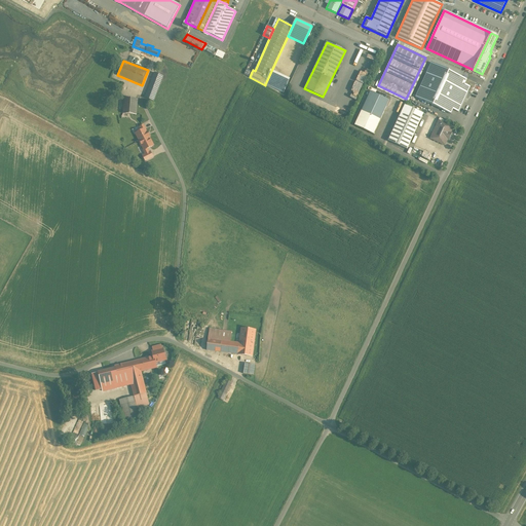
[(466,79),(431,63),(415,98),(450,114),(453,110),(458,112),(467,91),(471,94),(472,92),(473,92),(473,90),(473,89),(474,89),(476,85),(475,84),(476,83),(466,79)]
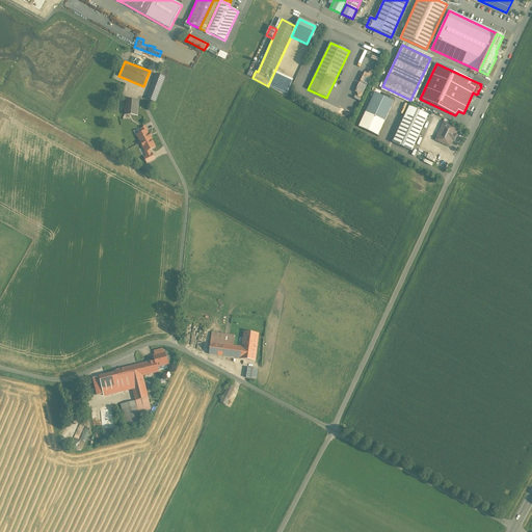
[(268,85),(286,94),(292,80),(274,72),(268,85)]
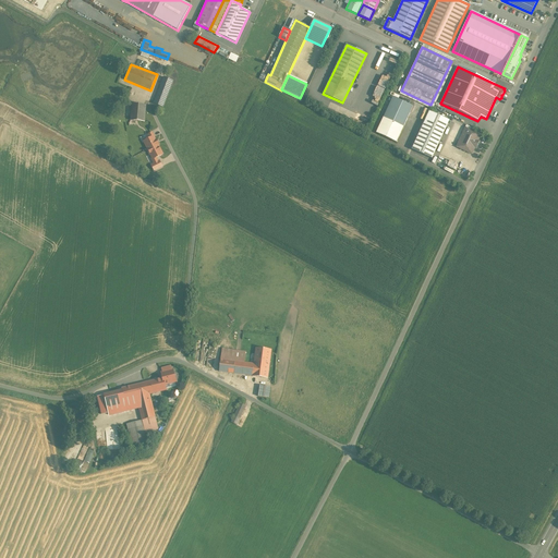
[(167,79),(164,77),(154,104),(162,108),(173,81),(167,79)]
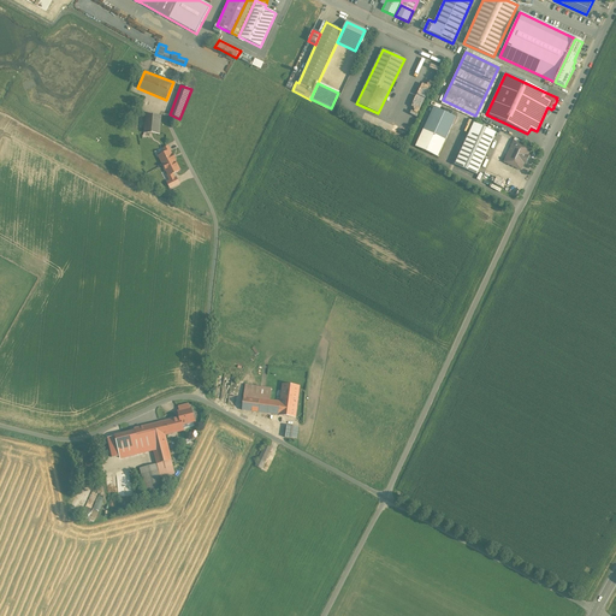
[(456,118),(433,107),(415,147),(437,158),(456,118)]
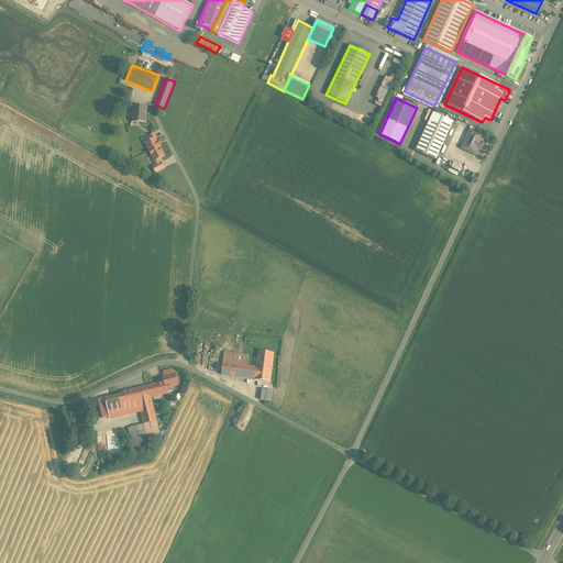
[(146,107),(133,106),(132,121),(145,122),(146,107)]
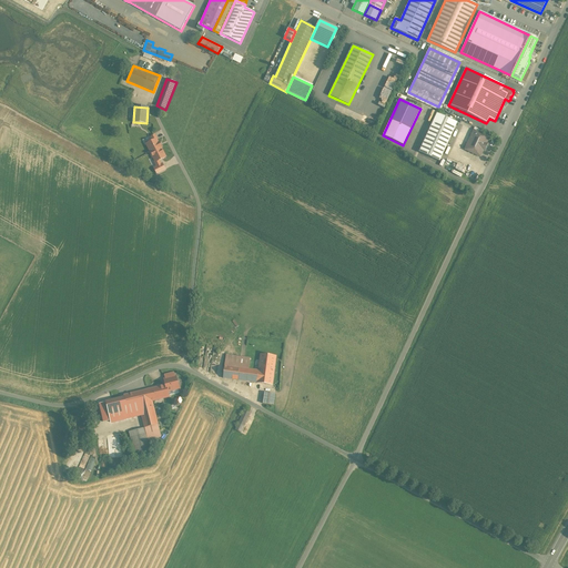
[(347,118),(327,108),(326,111),(346,121),(347,118)]
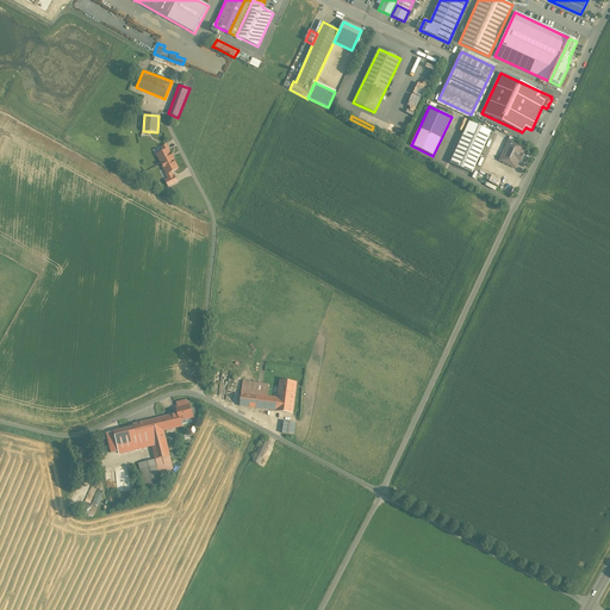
[(470,122),(449,163),(472,174),(491,131),(470,122)]
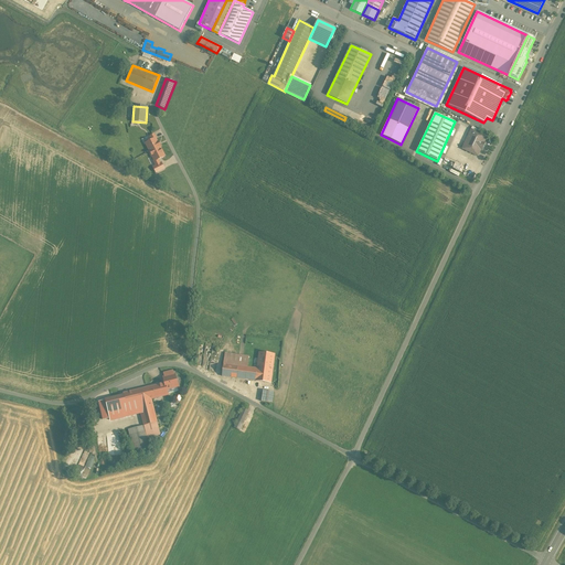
[(146,123),(132,121),(130,148),(144,149),(146,123)]
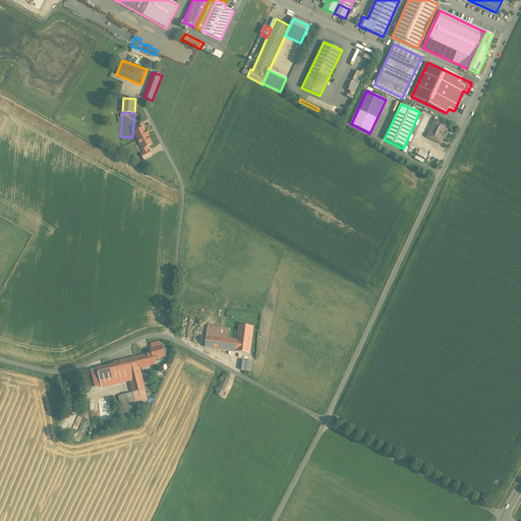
[(448,126),(435,120),(432,125),(429,131),(426,137),(440,143),(443,137),(444,138),(447,132),(446,132),(448,126)]
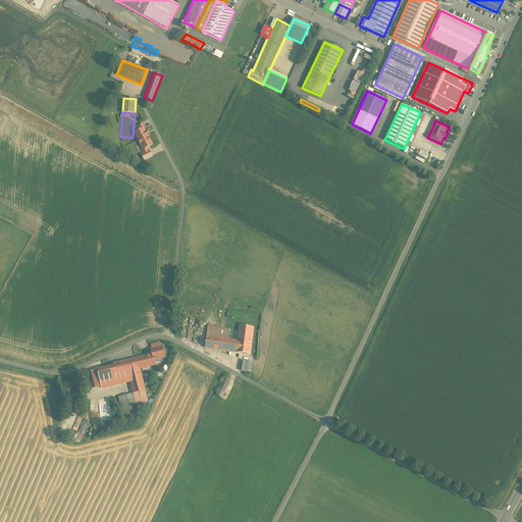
[(240,325),(238,341),(228,340),(206,336),(205,348),(237,352),(250,354),(253,327),(240,325)]
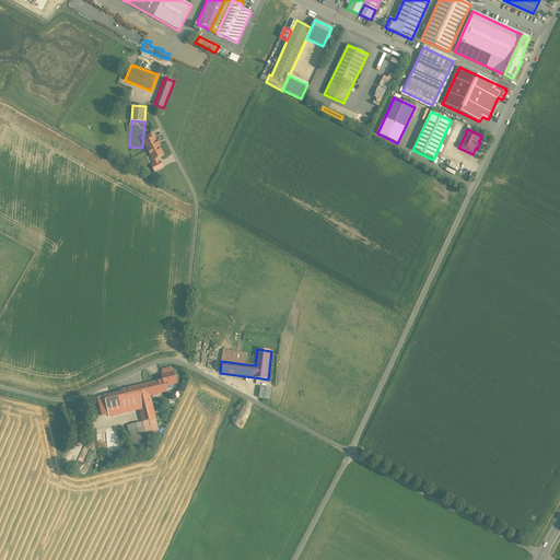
[(237,352),(223,350),(221,361),(245,364),(247,353),(242,352),(237,352)]
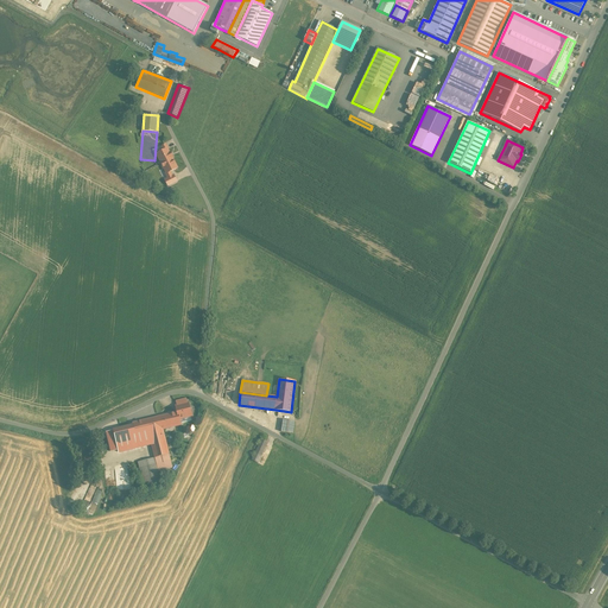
[(188,404),(177,406),(178,411),(177,412),(171,413),(175,426),(181,424),(179,419),(191,416),(188,404)]
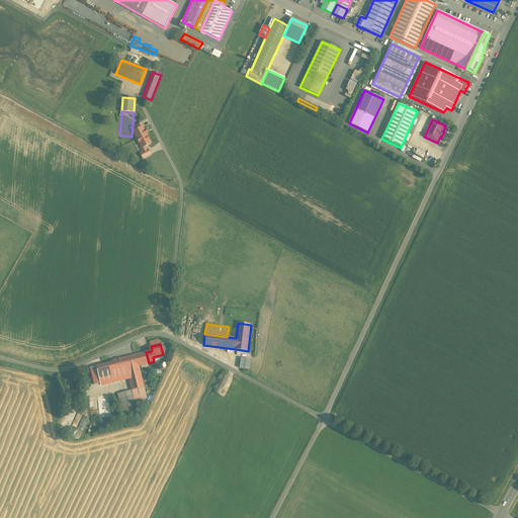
[(146,352),(112,360),(113,364),(114,368),(115,371),(125,368),(125,370),(126,370),(128,378),(132,391),(134,396),(145,393),(139,365),(149,363),(146,352)]
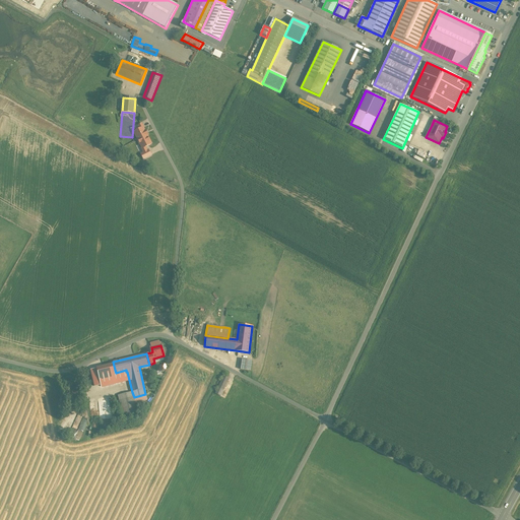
[(252,361),(242,360),(241,370),(251,371),(252,361)]
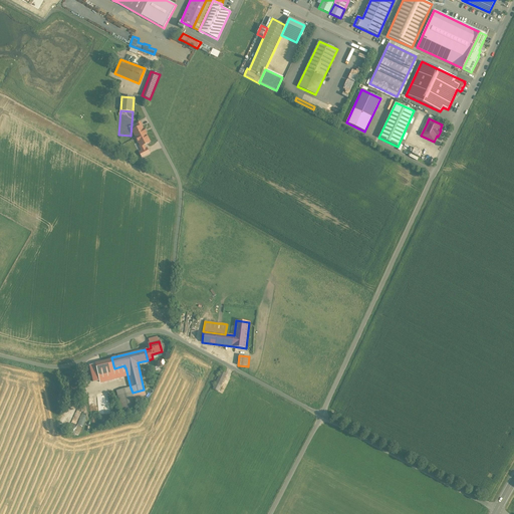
[(108,361),(94,364),(99,380),(111,377),(112,377),(109,366),(108,363),(108,362),(108,361)]
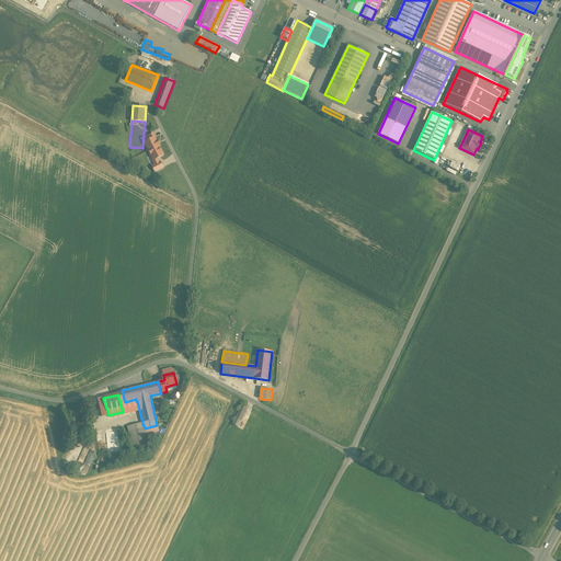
[(109,415),(103,398),(98,400),(102,418),(109,415)]
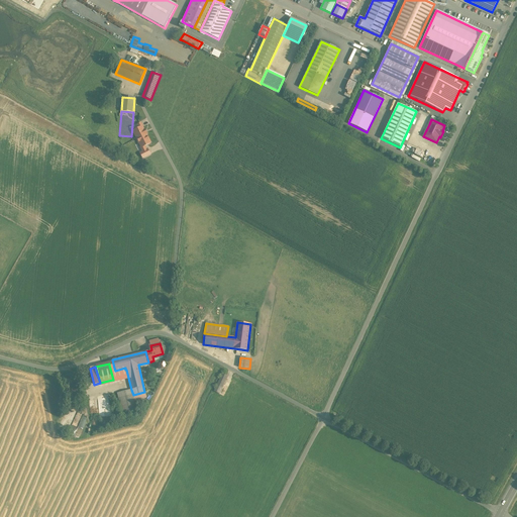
[(125,368),(115,371),(114,368),(110,369),(113,380),(112,380),(113,382),(128,378),(126,370),(125,370),(125,368)]
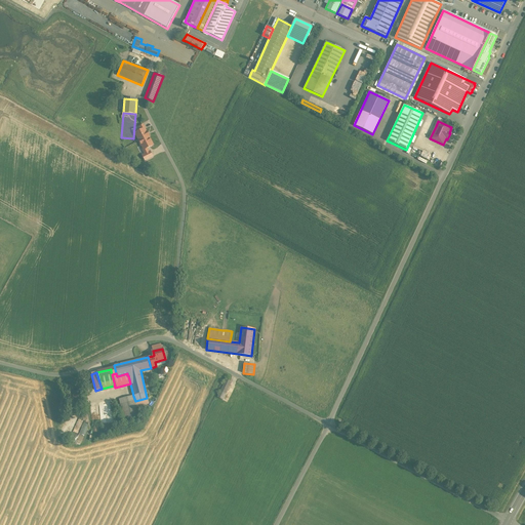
[(227,379),(217,397),(223,400),(232,382),(227,379)]
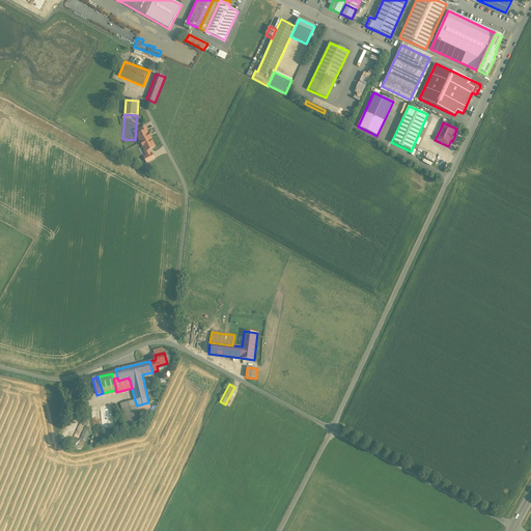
[(78,392),(77,392),(76,392),(75,392),(74,392),(73,392),(71,393),(71,394),(70,394),(68,395),(68,396),(68,397),(67,398),(67,399),(67,400),(68,400),(68,401),(68,402),(70,403),(70,404),(71,404),(72,406),(73,406),(74,406),(74,407),(75,407),(77,406),(78,406),(79,404),(80,404),(81,403),(81,402),(82,401),(82,400),(82,399),(82,398),(82,397),(82,396),(81,396),(81,395),(80,394),(80,393),(79,393),(78,392)]
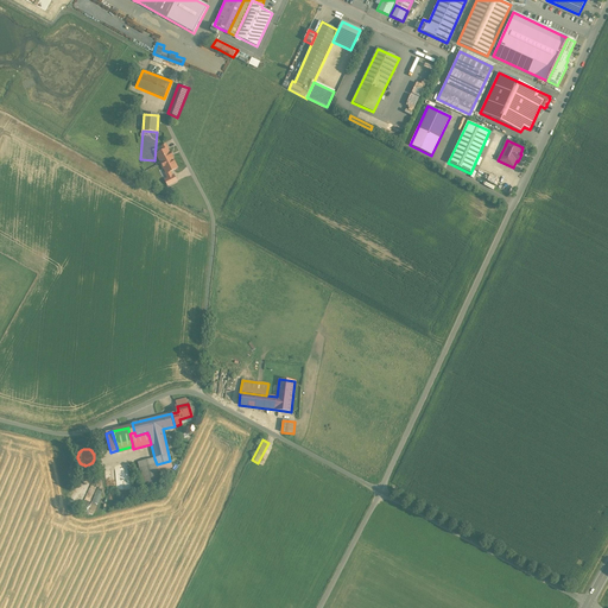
[(154,458),(139,462),(145,485),(160,481),(158,470),(172,467),(170,461),(157,464),(154,458)]
